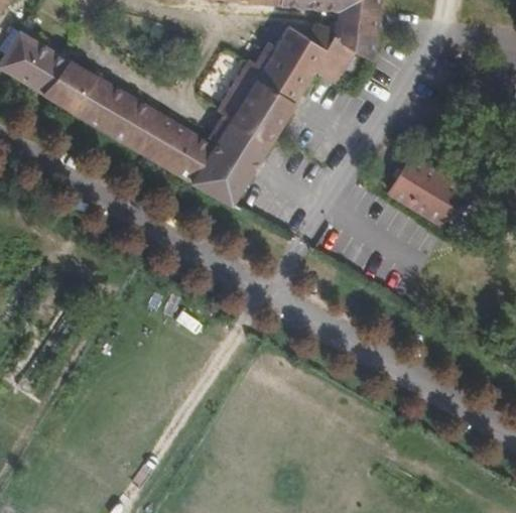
[(0,0),(0,13),(11,0),(0,0)]
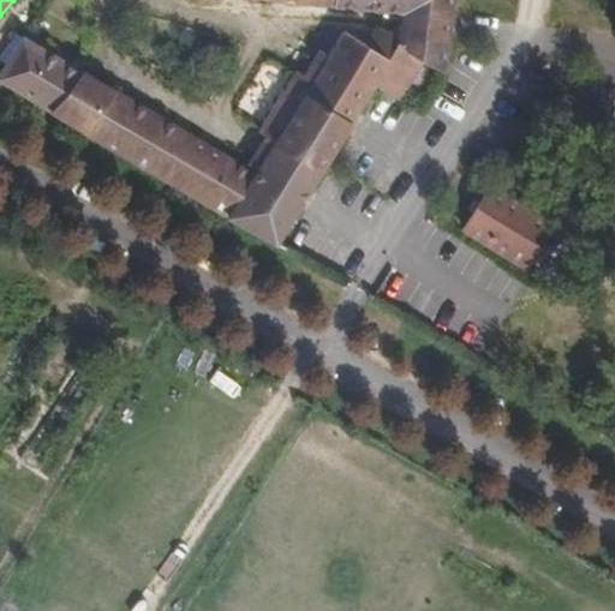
[(250,0),(401,15),(400,42),(400,49),(427,66),(445,78),(452,0),(250,0)]
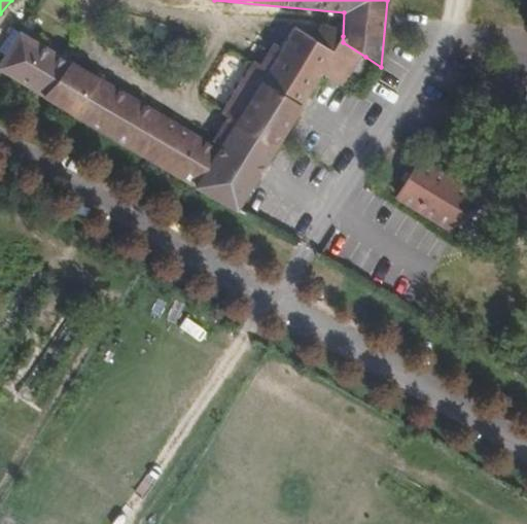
[(320,27),(312,40),(336,56),(343,42),(343,36),(320,27)]
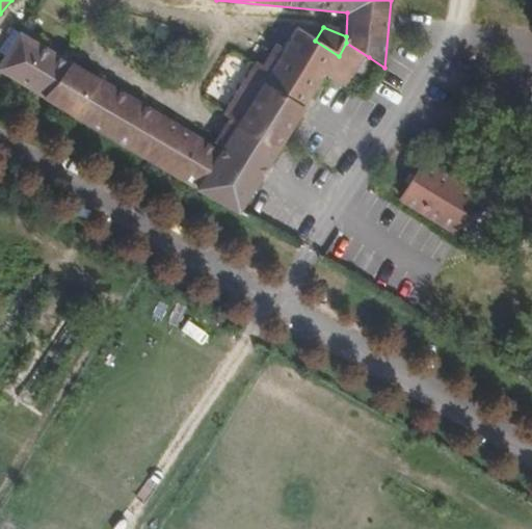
[(196,189),(238,214),(325,76),(339,56),(315,41),(297,29),(272,69),(235,128),(219,153),(196,189)]
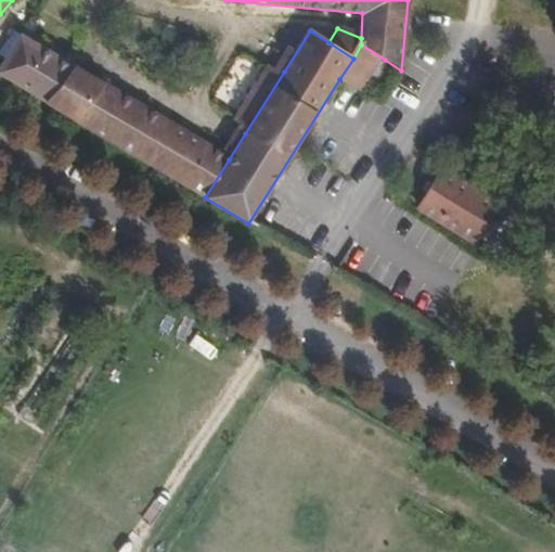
[(22,37),(0,71),(0,76),(205,197),(229,159),(22,37)]
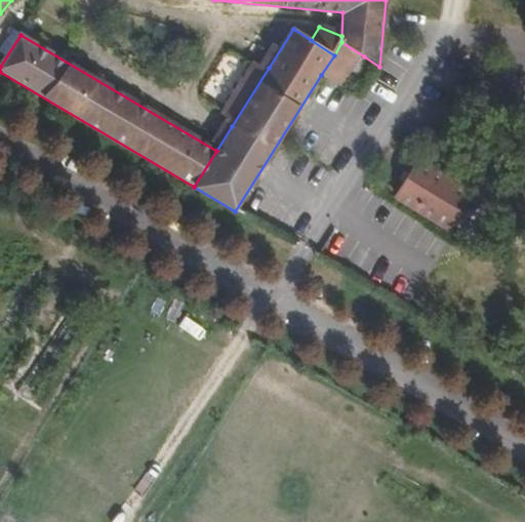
[(321,75),(342,89),(355,70),(364,56),(341,42),(334,55),(321,75)]
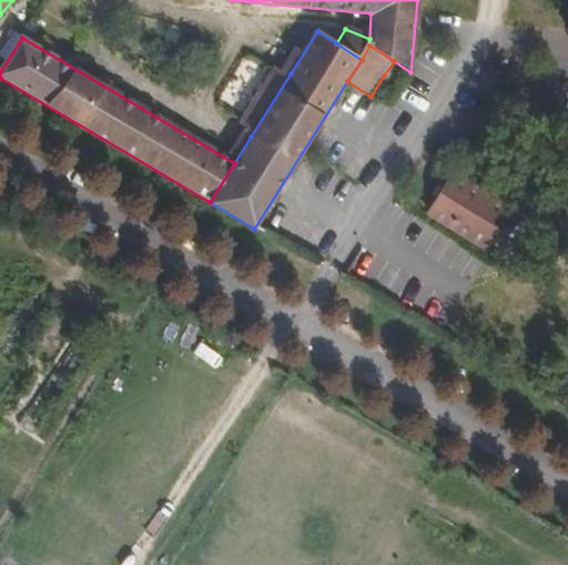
[(402,86),(411,72),(394,61),(384,76),(402,86)]
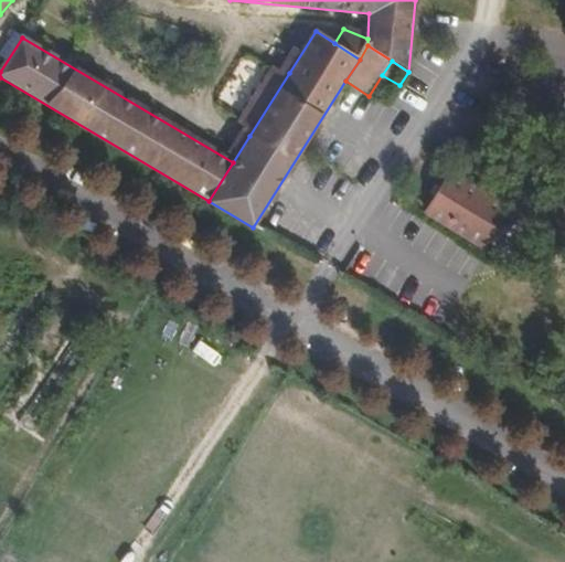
[(240,123),(249,136),(289,73),(272,72),(240,123)]
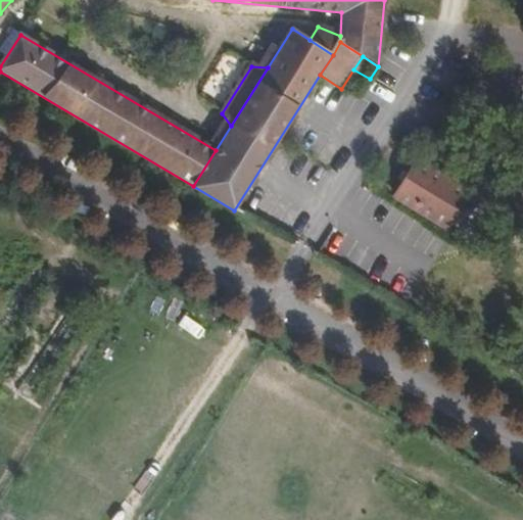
[(393,197),(447,229),(470,193),(415,161),(393,197)]
